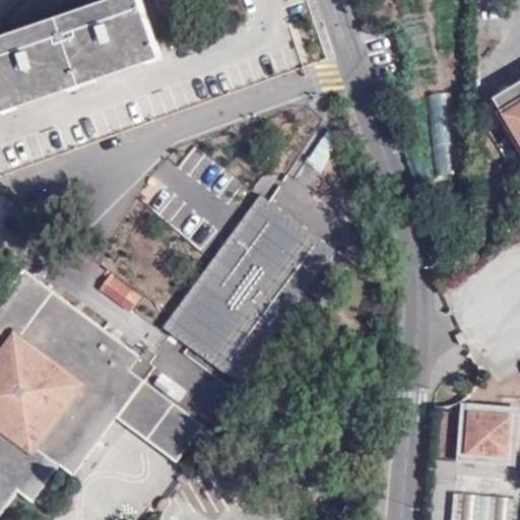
[(163,54),(142,0),(113,0),(0,39),(0,100),(2,108),(163,54)]
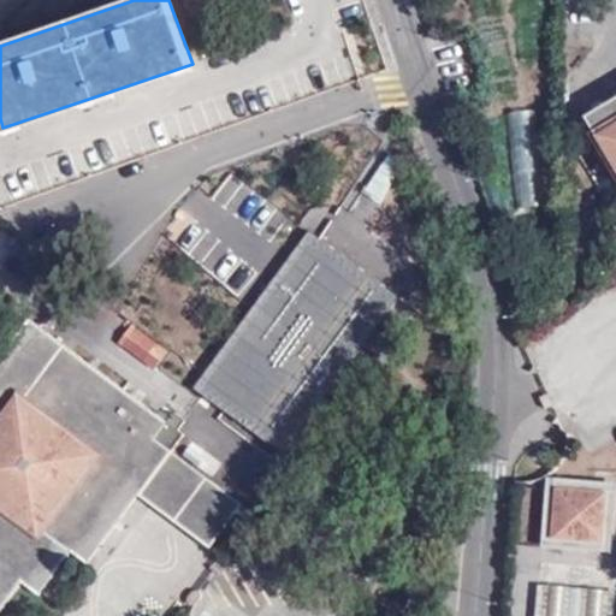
[(615,99),(587,117),(615,164),(615,99)]
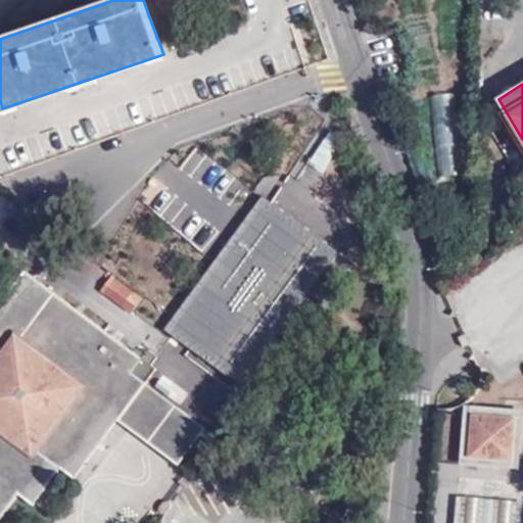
[(343,140),(329,132),(310,160),(324,170),(343,140)]
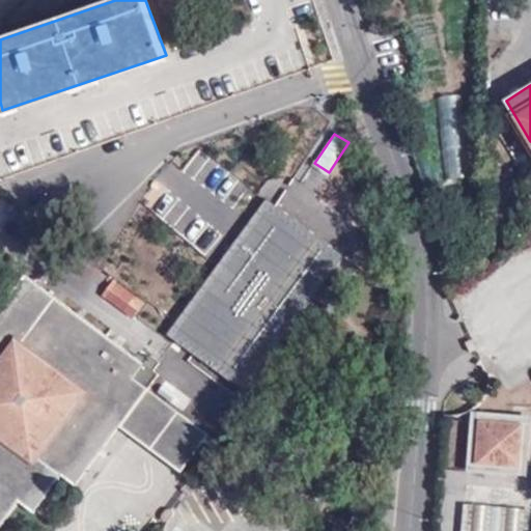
[(352,179),(314,190),(339,274),(376,262),(352,179)]
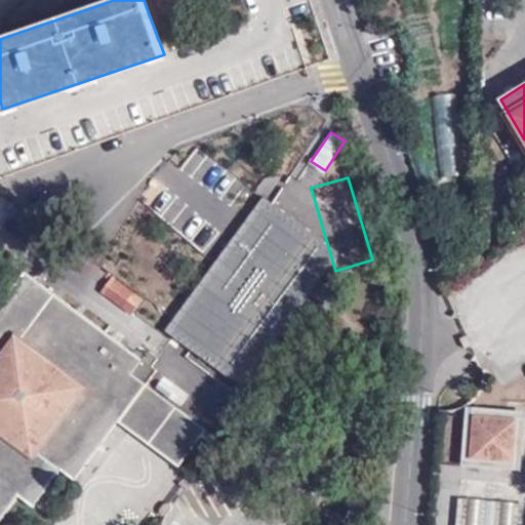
[(217,372),(301,260),(261,231),(177,342),(217,372)]
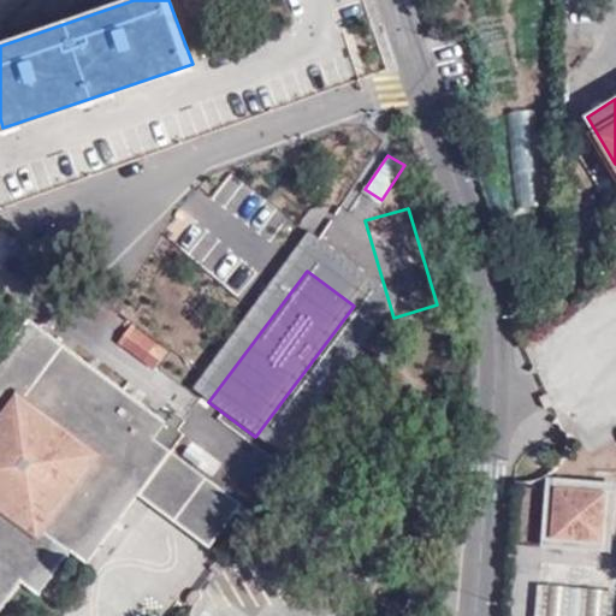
[(141,493),(172,450),(184,432),(178,426),(184,419),(173,410),(167,420),(28,319),(0,357),(0,495),(3,497),(0,501),(0,610),(22,581),(40,593),(71,552),(89,564),(141,493)]
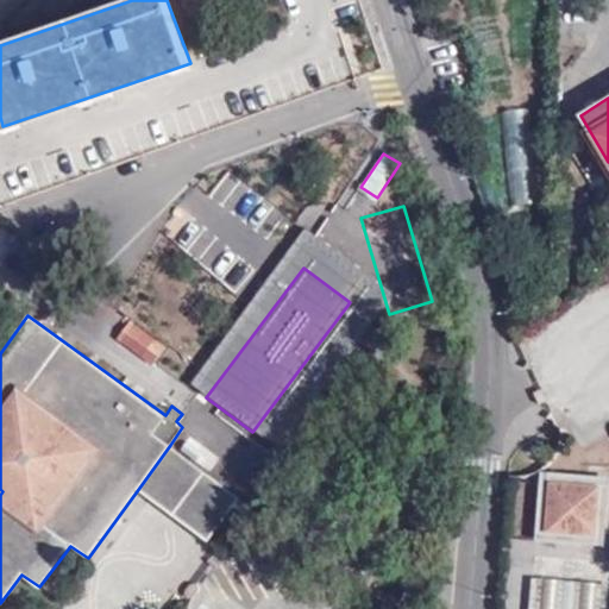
[(130,321),(118,338),(152,363),(165,346),(130,321)]
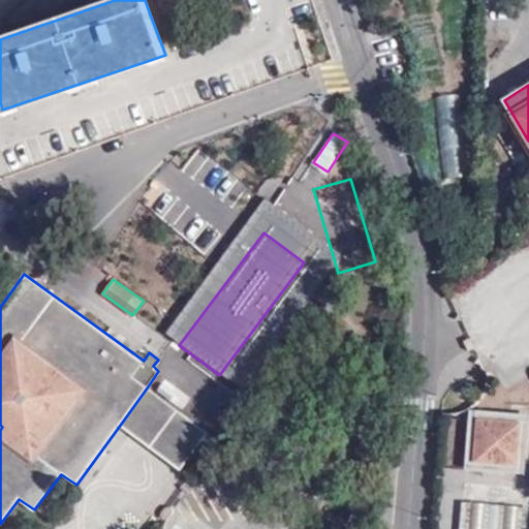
[(285,294),(189,416),(208,432),(304,308),(285,294)]
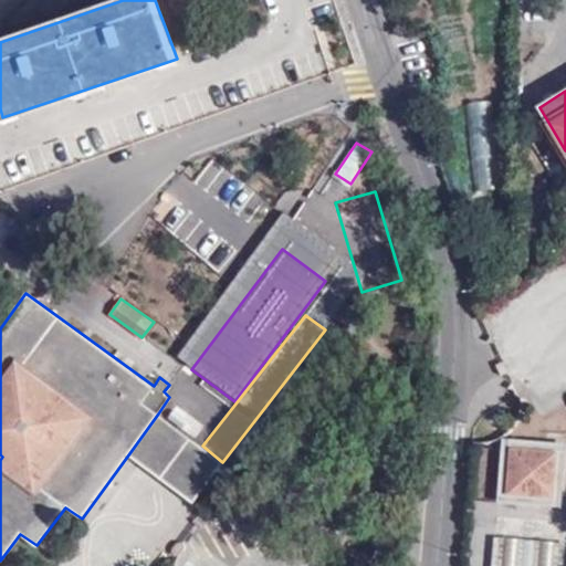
[(200,422),(176,405),(167,417),(192,435),(200,422)]
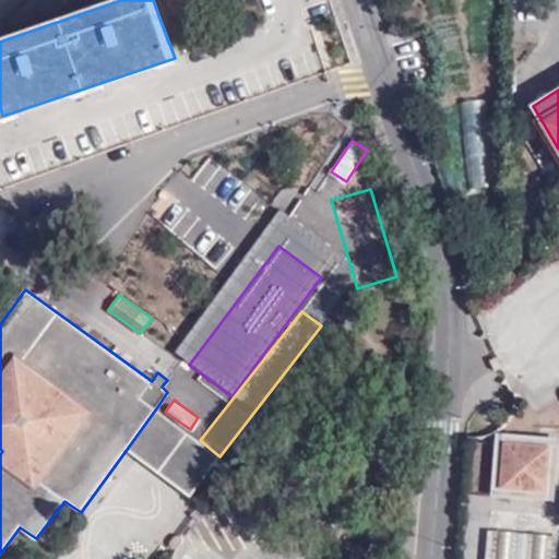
[(219,456),(200,440),(156,408),(128,448),(191,495),(210,471),(218,458),(219,456)]
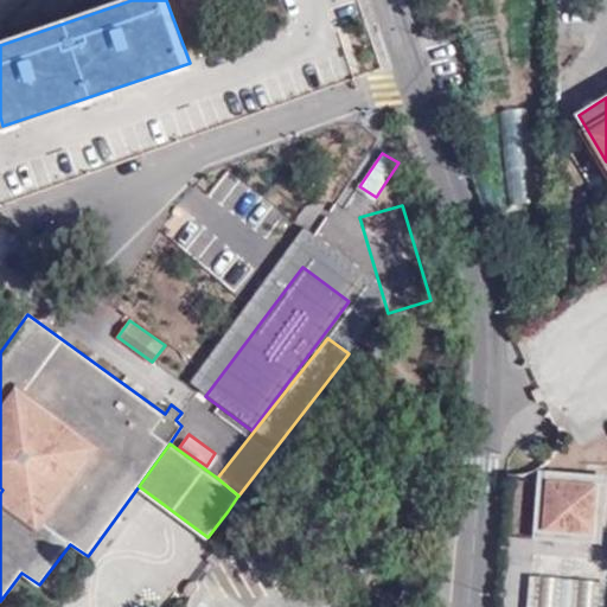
[(587,474),(553,472),(551,483),(540,481),(535,529),(547,530),(547,540),(581,542),(587,474)]
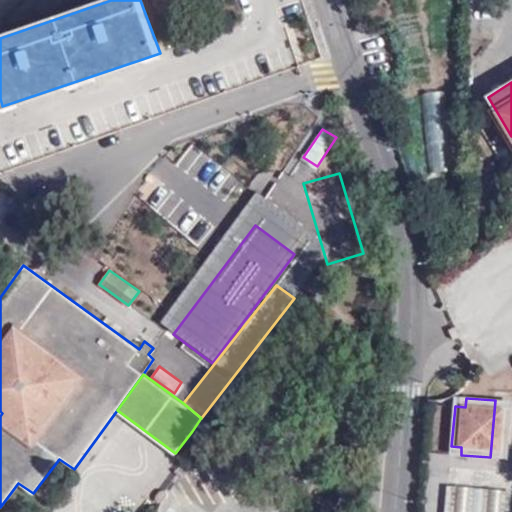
[(466,398),(457,398),(456,398),(455,406),(465,407),(466,398)]
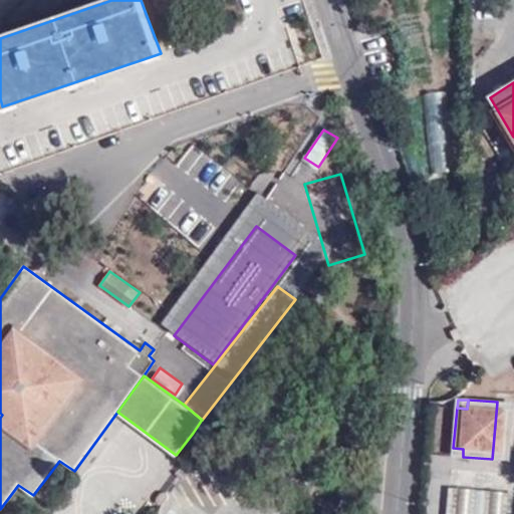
[(513,420),(513,403),(497,402),(492,459),(510,461),(513,420)]
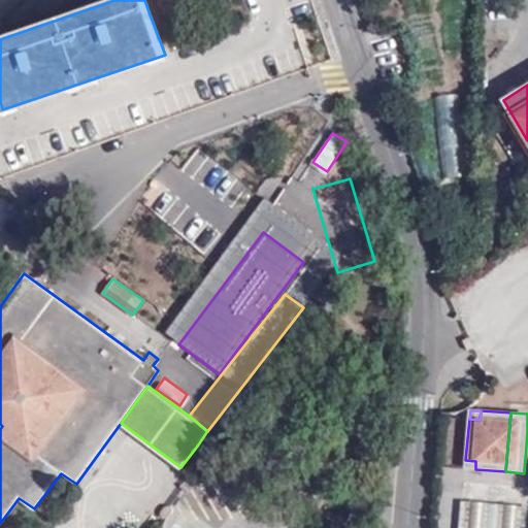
[(220,442),(206,432),(198,444),(211,455),(220,442)]
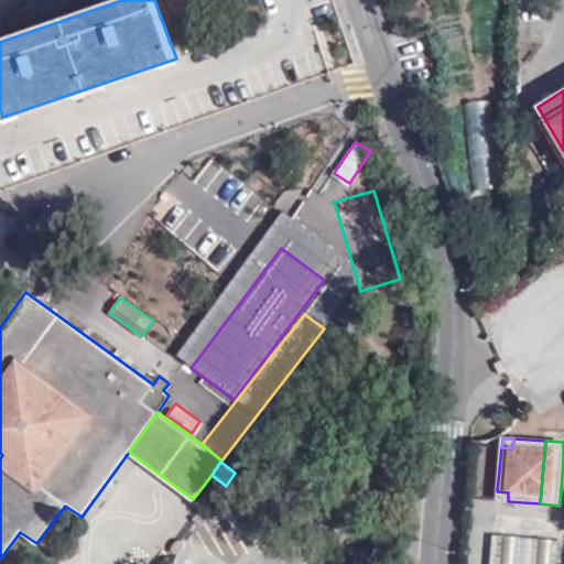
[(508,492),(497,491),(497,500),(508,501),(508,492)]
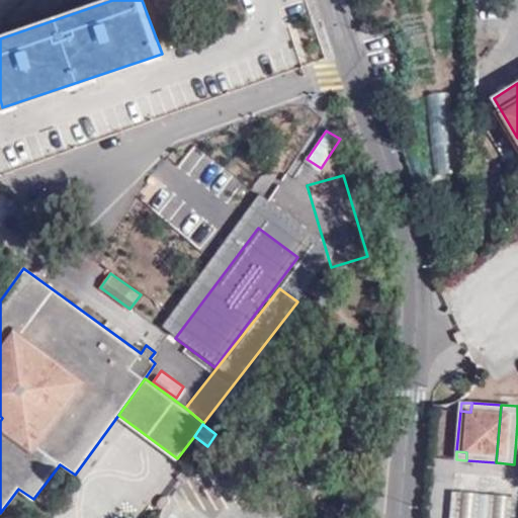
[(451,491),(448,517),(515,517),(517,496),(502,495),(503,486),(490,485),(489,494),(468,493),(469,484),(457,482),(456,491),(451,491)]
